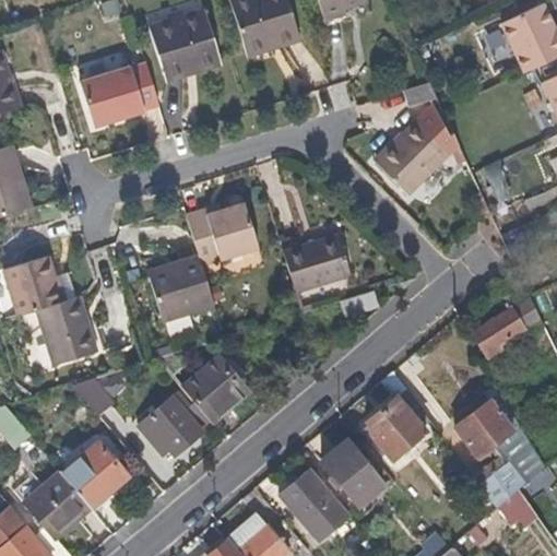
[(297,36),(286,0),(230,0),(248,57),(271,50),(270,45),(297,36)]
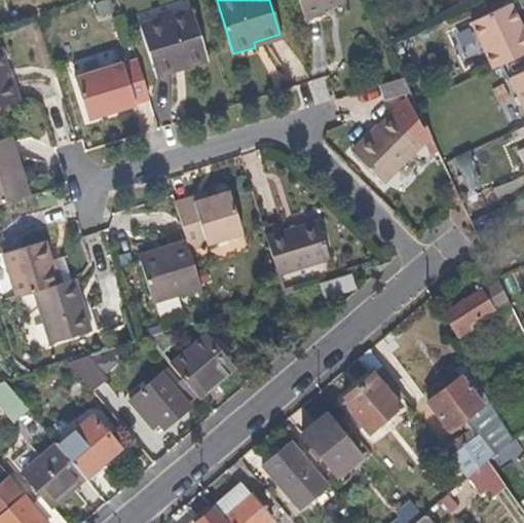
[(345,1),(345,0),(300,0),(306,17),(327,11),(326,7),(345,1)]
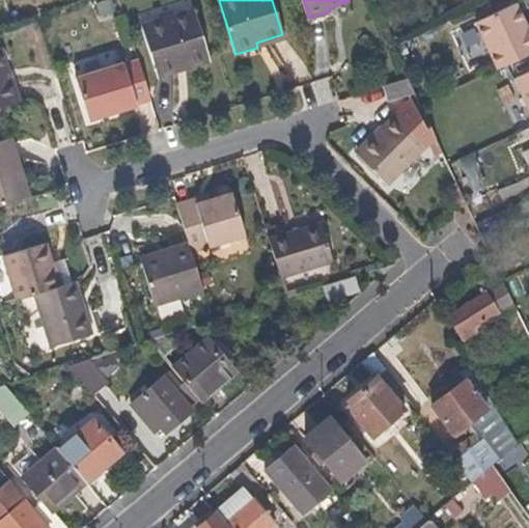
[(498,65),(528,51),(528,20),(519,0),(517,0),(477,19),(498,65)]
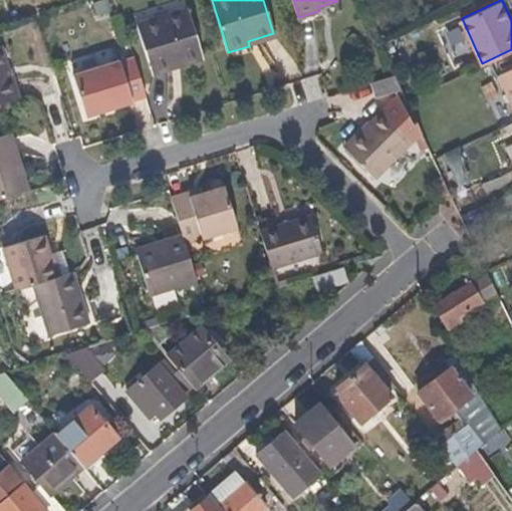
[(203,59),(188,9),(138,24),(151,68),(181,59),(183,65),(203,59)]
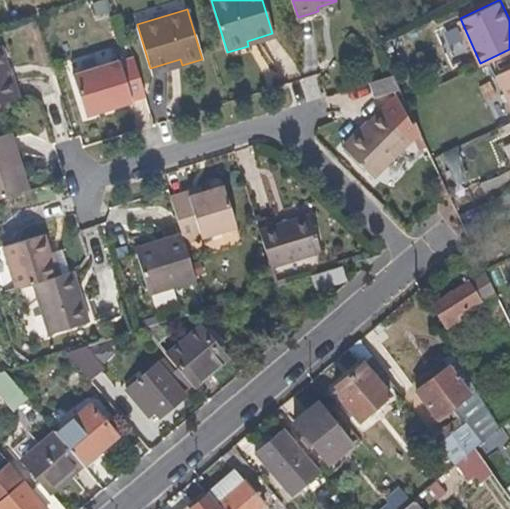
[(248,46),(273,38),(272,33),(247,41),(248,46)]
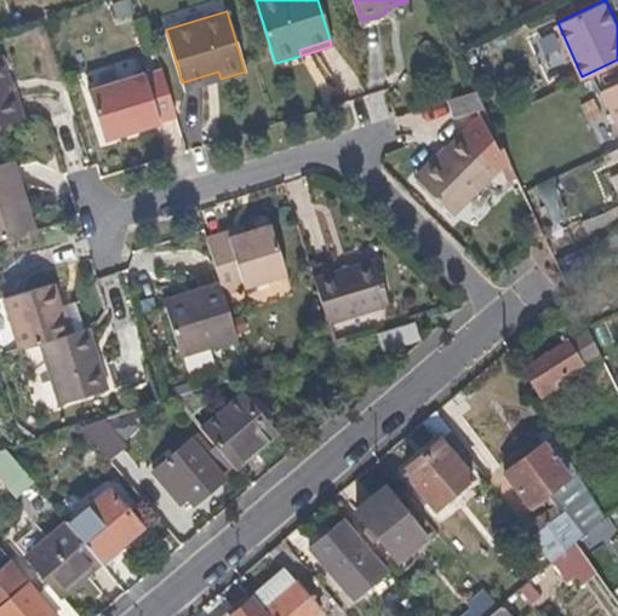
[(0,125),(22,119),(15,92),(12,92),(9,92),(0,65),(0,125)]
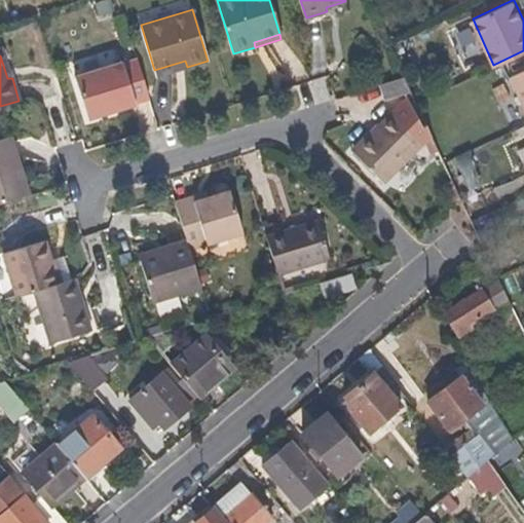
[(150,99),(138,59),(77,77),(88,117),(150,99)]
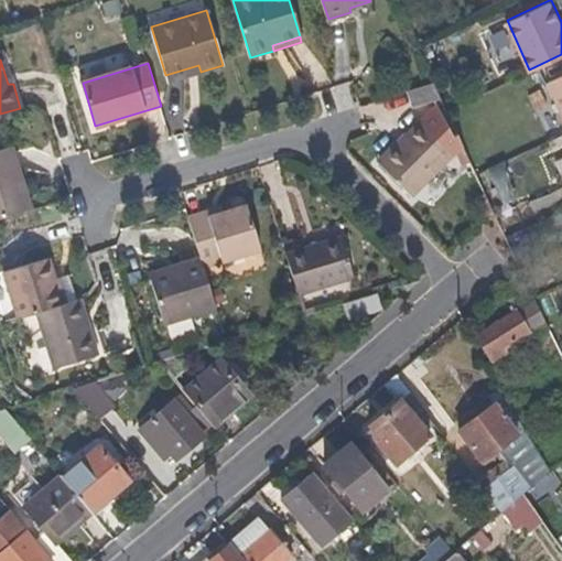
[(168,82),(201,72),(198,65),(165,75),(168,82)]
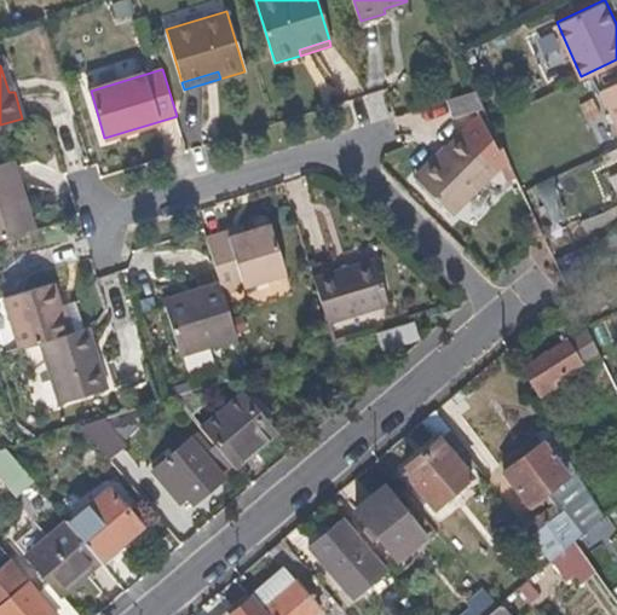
[(616,81),(603,88),(616,119),(616,81)]
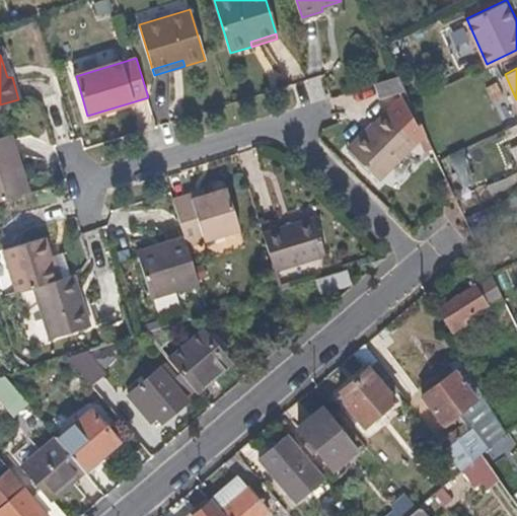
[(423,151),(386,113),(348,150),(385,189),(423,151)]
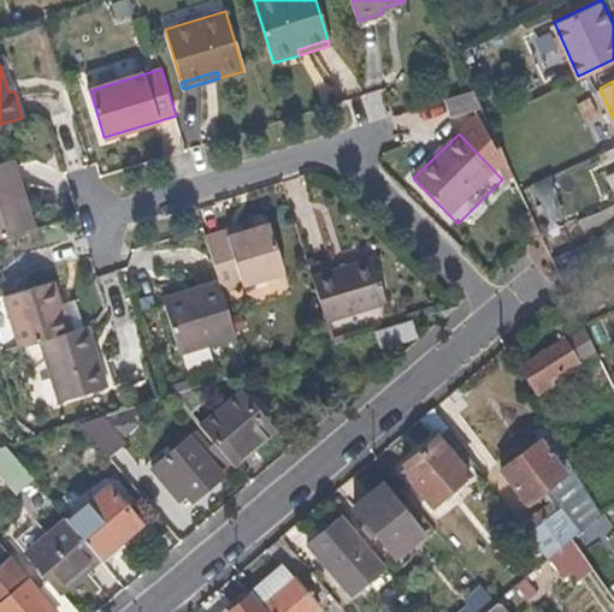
[(16,196),(24,192),(13,159),(0,162),(0,237),(25,230),(16,196)]
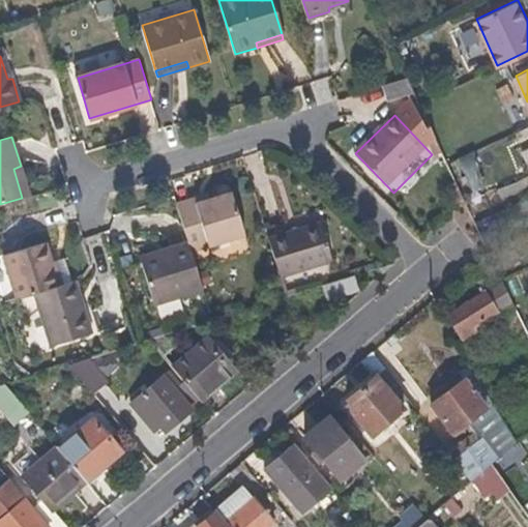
[(30,195),(21,166),(13,169),(22,198),(30,195)]
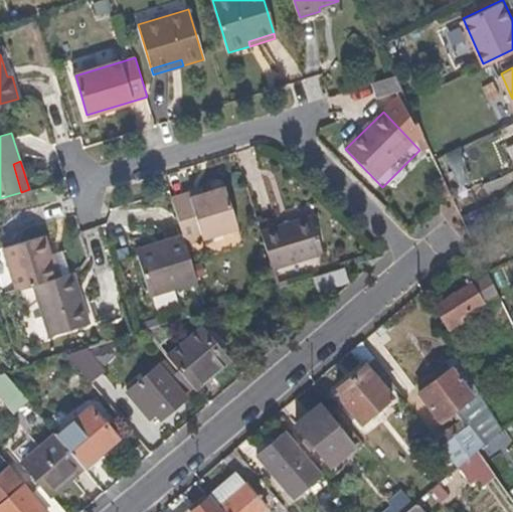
[(240,229),(227,187),(206,194),(192,198),(190,192),(172,198),(183,235),(186,245),(240,229)]
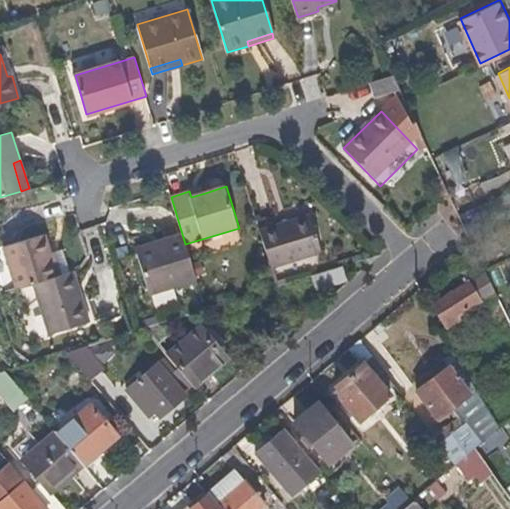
[(205,193),(203,187),(189,191),(191,197),(205,193)]
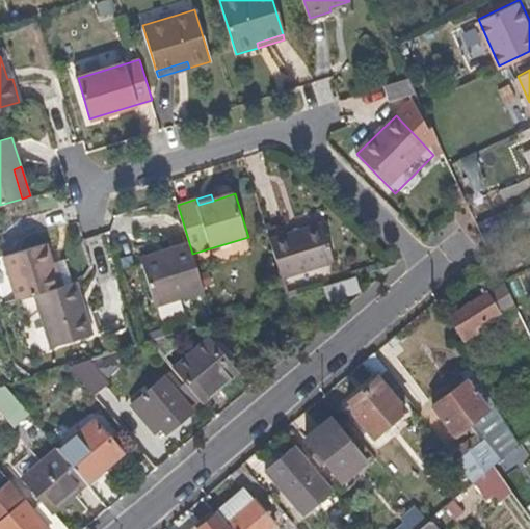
[(335,262),(322,223),(289,234),(269,240),(282,278),(335,262)]
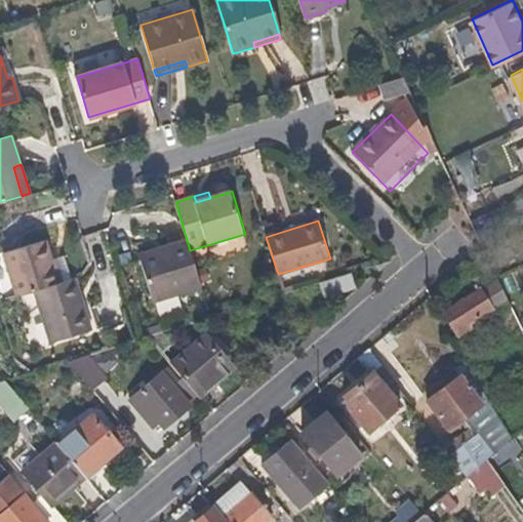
[(285,231),(282,222),(264,228),(266,237),(285,231)]
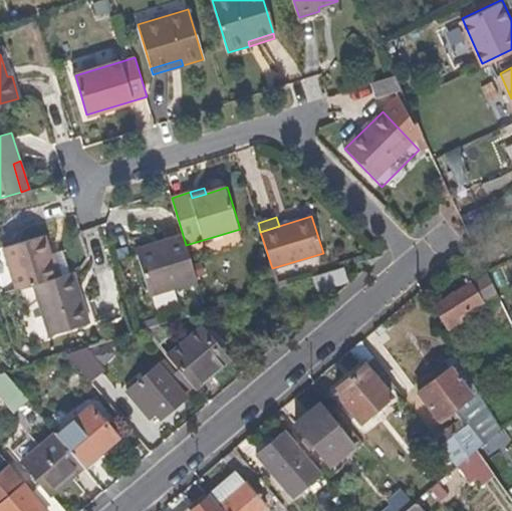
[(59,276),(47,235),(4,247),(17,289),(34,284),(59,276)]
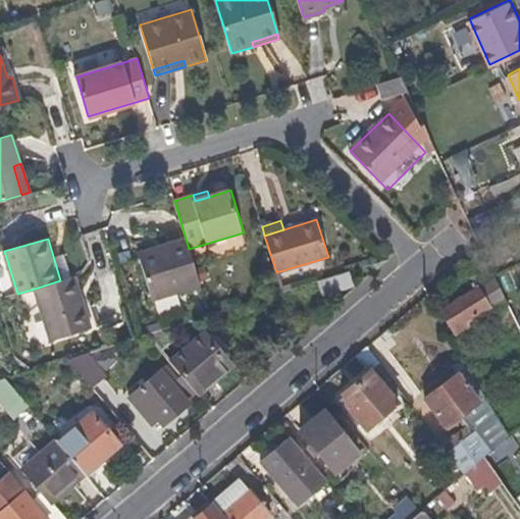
[(200,286),(189,249),(186,239),(153,249),(154,254),(140,258),(152,301),(200,286)]
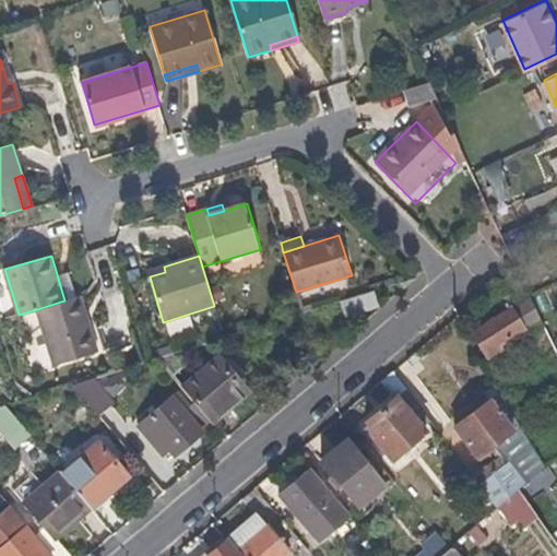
[(165,272),(164,267),(149,270),(150,276),(165,272)]
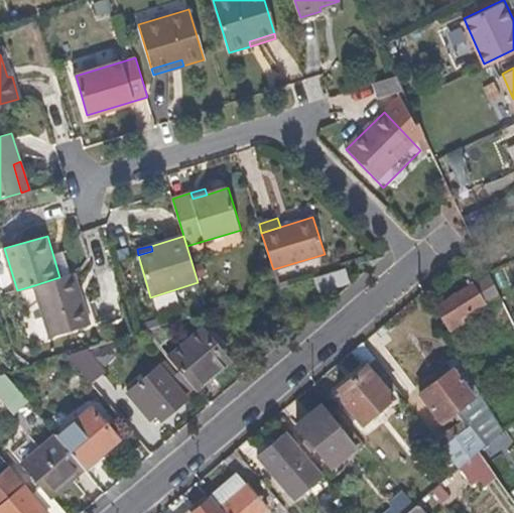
[(365,263),(362,255),(341,261),(343,270),(365,263)]
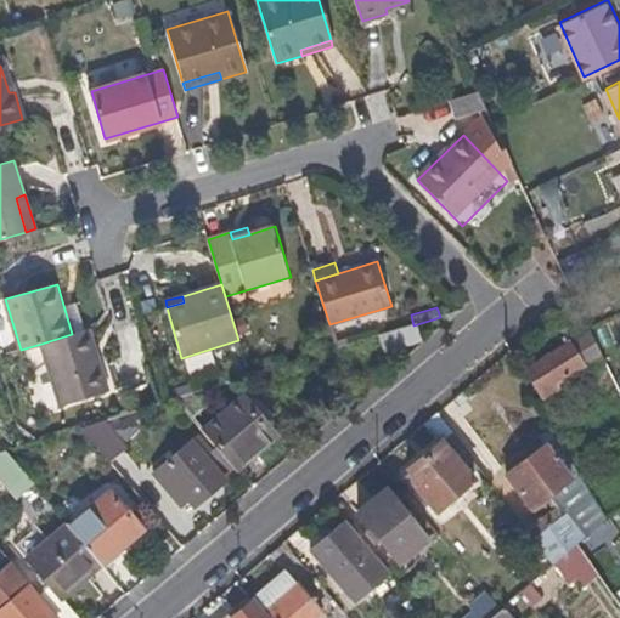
[(584,363),(575,351),(585,344),(570,317),(558,325),(569,342),(528,368),(544,395),(557,386),(556,381),(584,363)]
